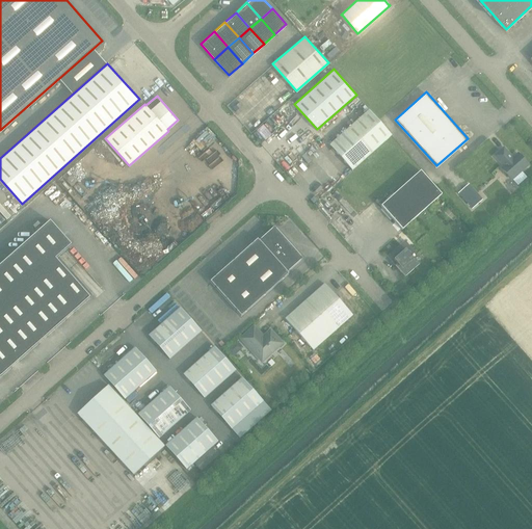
[(329,142),(352,168),(392,133),(369,108),(329,142)]
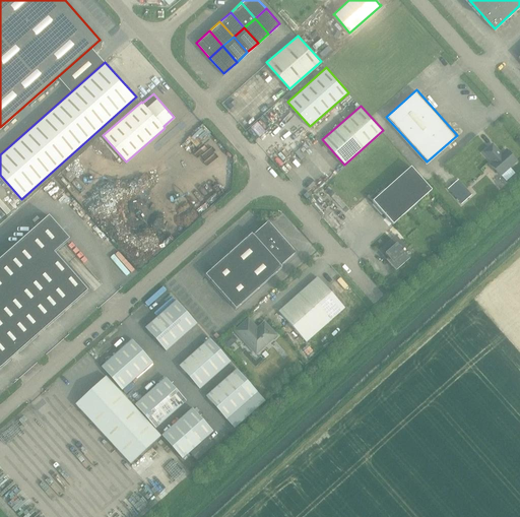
[(500,174),(516,158),(506,147),(501,152),(493,142),(483,150),(492,160),(490,162),(500,174)]
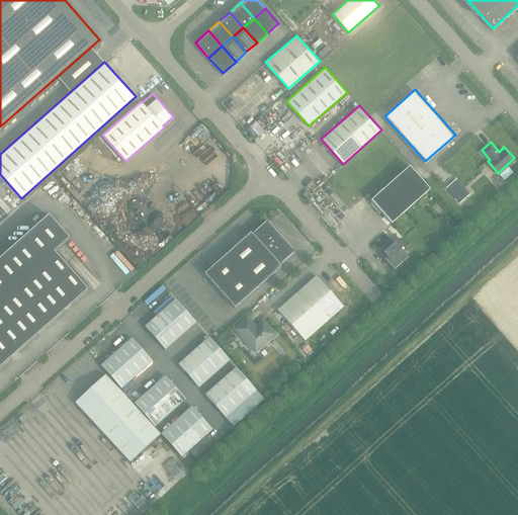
[(371,198),(392,222),(430,187),(409,164),(371,198)]
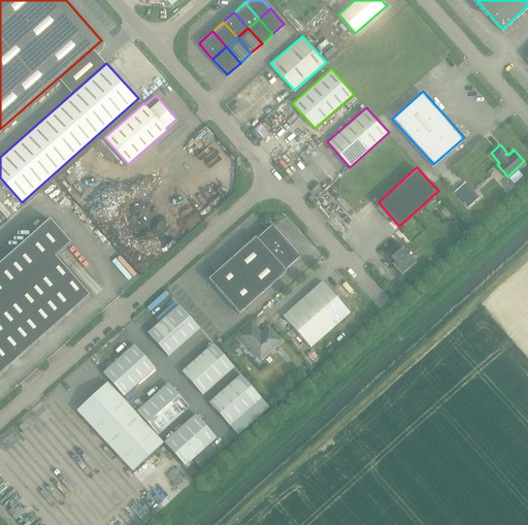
[(479,196),(465,181),(455,189),(469,204),(479,196)]
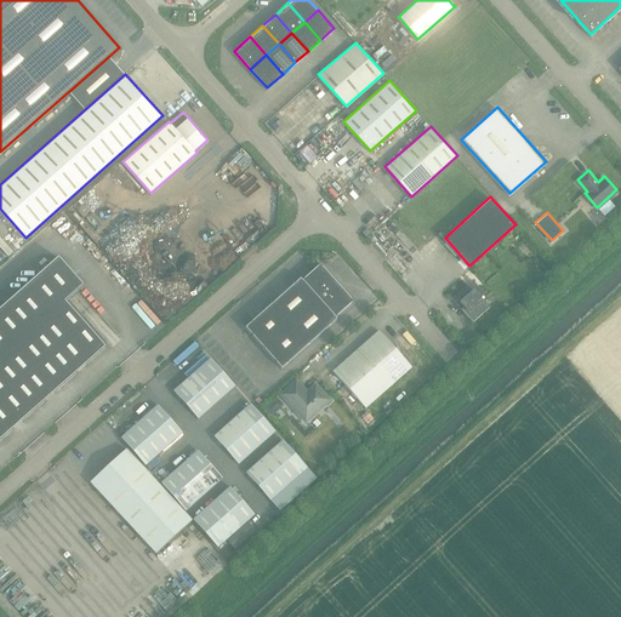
[(58,256),(0,307),(0,436),(104,344),(64,300),(83,284),(58,256)]
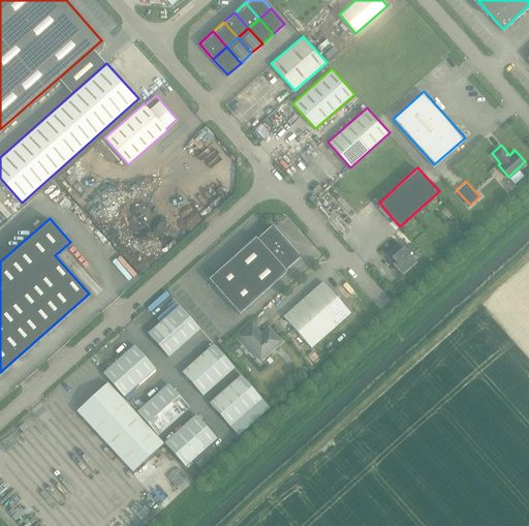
[(301,255),(273,223),(257,237),(255,236),(209,277),(240,312),(286,270),(285,269),(301,255)]
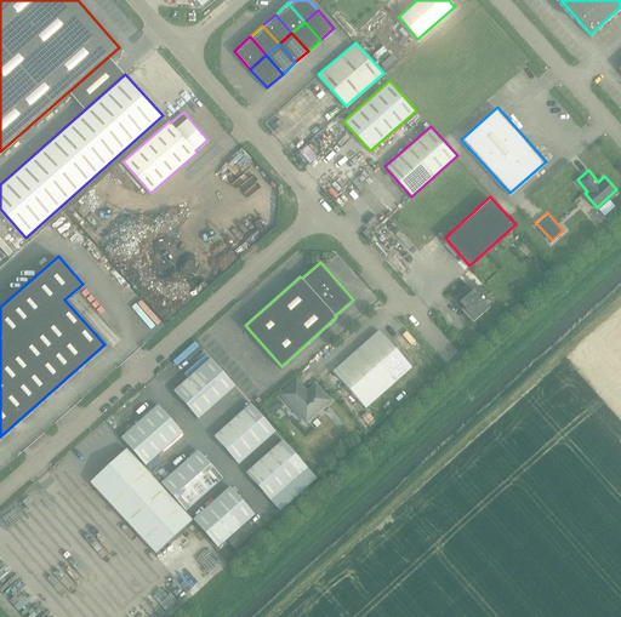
[(473,320),(489,306),(482,298),(483,297),(482,296),(480,297),(467,281),(454,293),(465,306),(461,307),(473,320)]
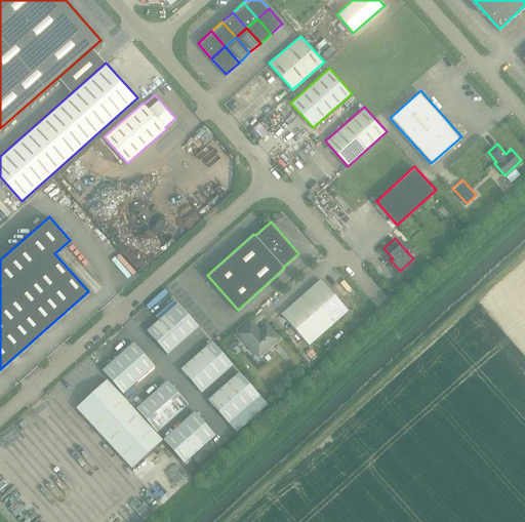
[(348,309),(334,293),(320,278),(281,312),(309,344),(348,309)]
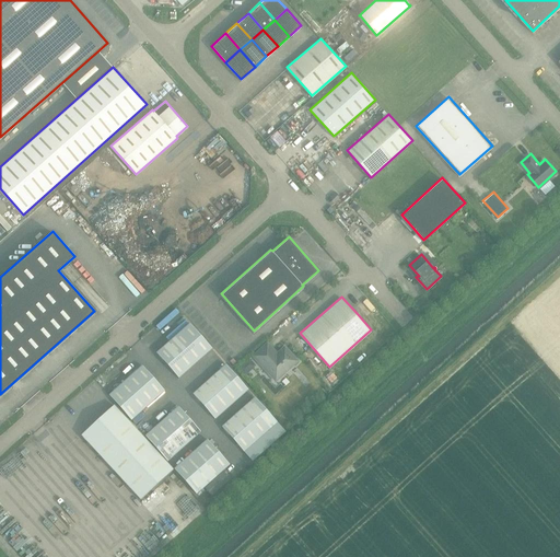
[(212,346),(190,322),(156,351),(178,375),(212,346)]
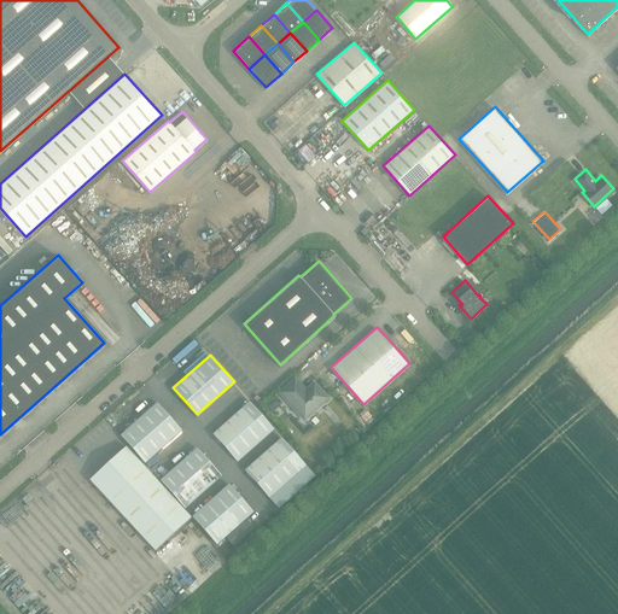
[(281,390),(304,416),(327,396),(314,381),(305,390),(295,378),(281,390)]
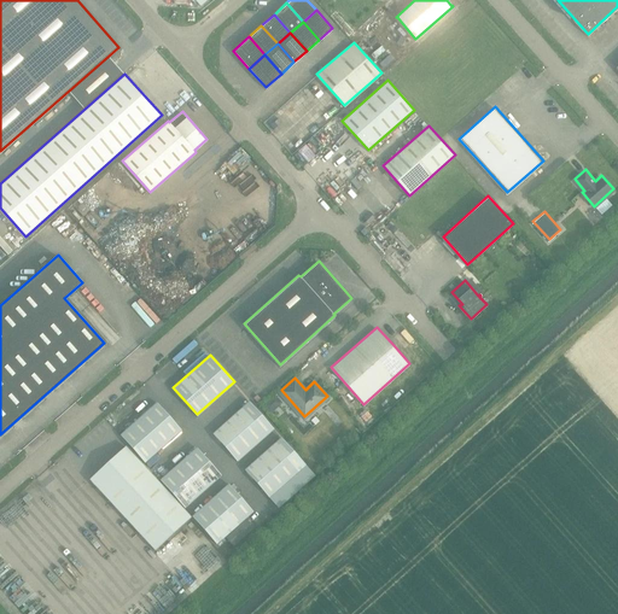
[(250,399),(213,432),(237,460),(274,427),(250,399)]
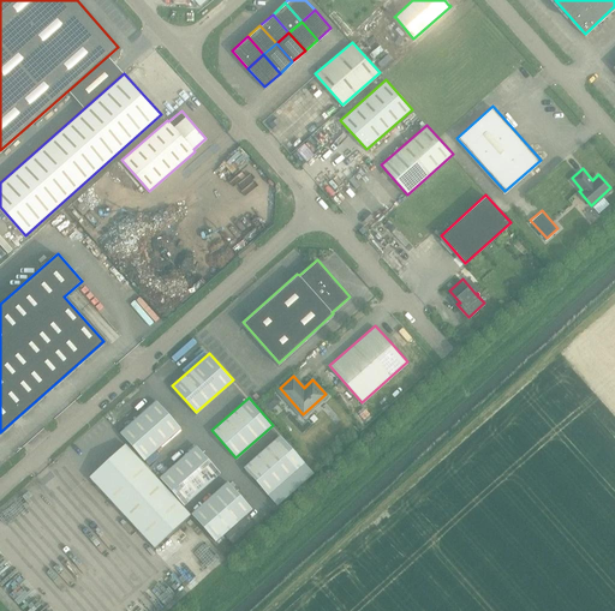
[(156,399),(120,431),(143,459),(180,426),(156,399)]
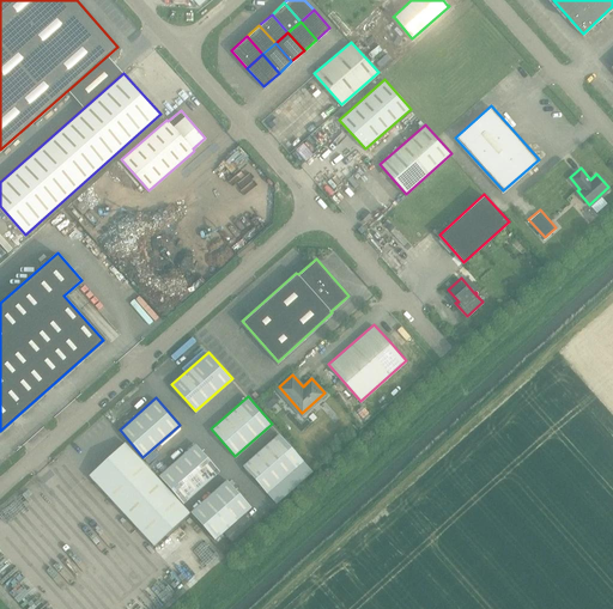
[(279,432),(243,464),(267,492),(303,460),(279,432)]
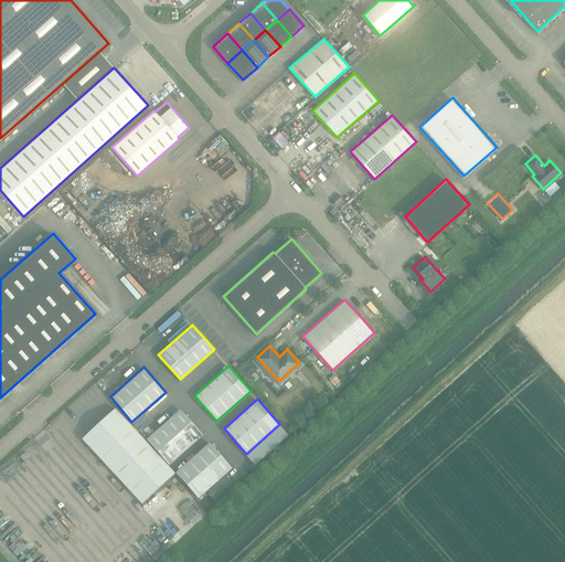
[(180,409),(146,438),(168,463),(202,433),(180,409)]
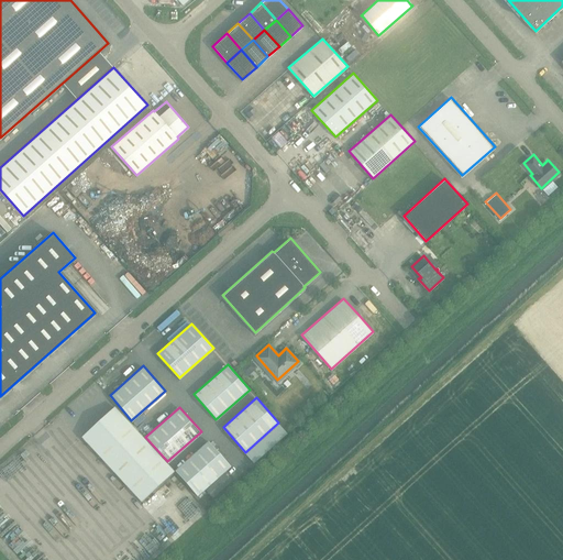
[(110,409),(81,435),(141,500),(169,474),(110,409)]
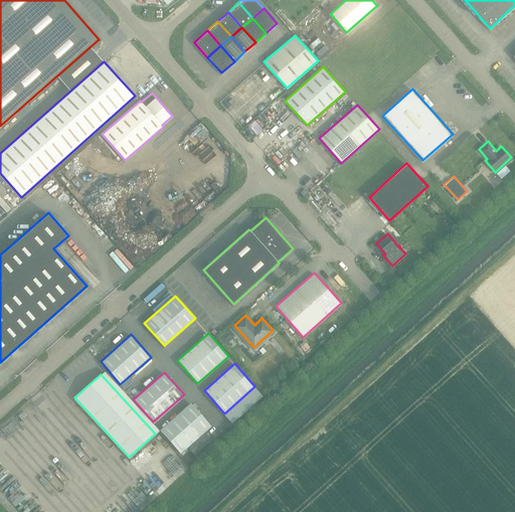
[(191,402),(160,430),(180,453),(211,424),(191,402)]
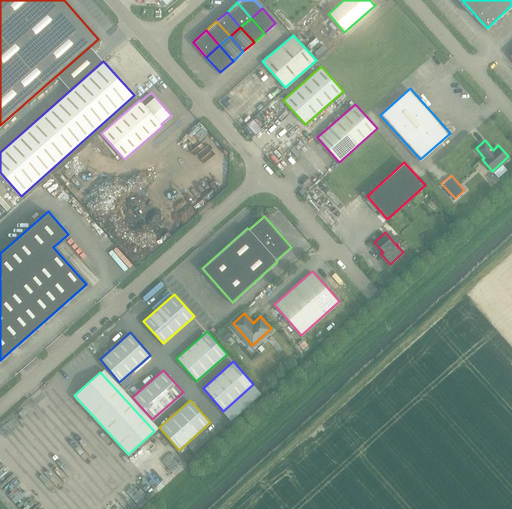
[(204,428),(187,443),(193,450),(211,435),(204,428)]
